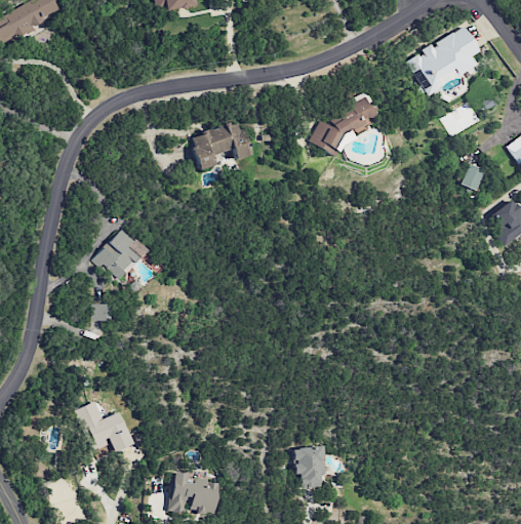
[(0,40),(2,44),(64,13),(57,0),(33,0),(0,16),(0,40)]
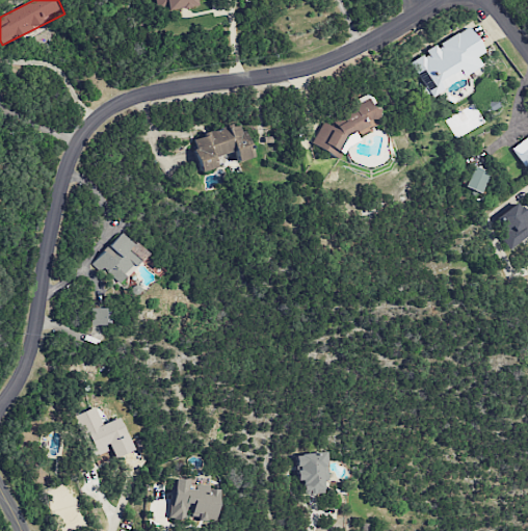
[(159,0),(161,9),(201,5),(199,0),(159,0)]
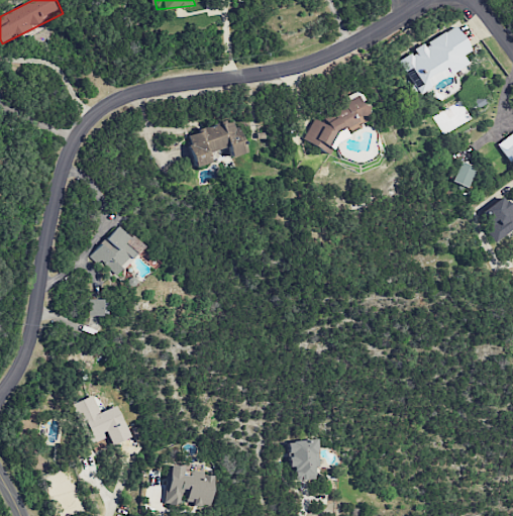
[(403,59),(420,92),(473,64),(468,54),(474,49),(460,25),(417,48),(418,50),(403,59)]
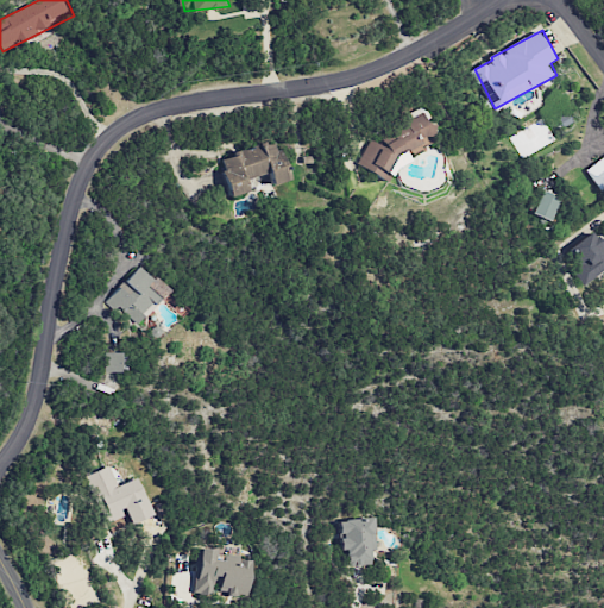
[(360,163),(400,186),(436,121),(421,113),(416,121),(403,114),(387,145),(375,138),(360,163)]
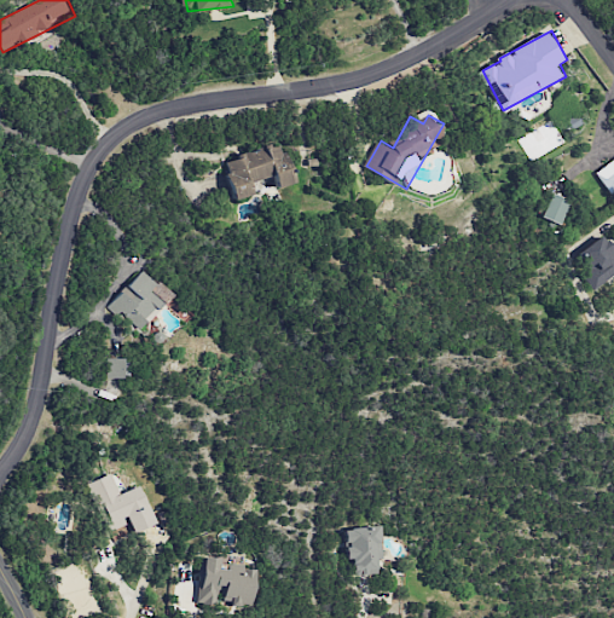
[(238,198),(255,194),(252,182),(277,174),(281,188),(297,183),(285,142),(226,159),(238,198)]
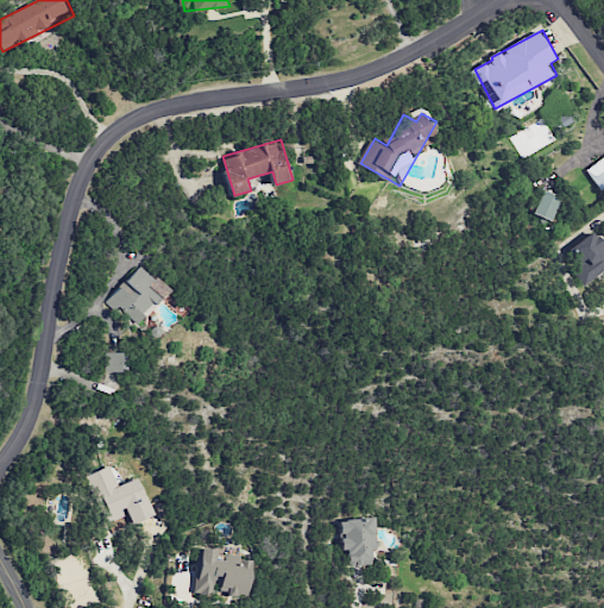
[(603,160),(592,168),(603,185),(603,160)]
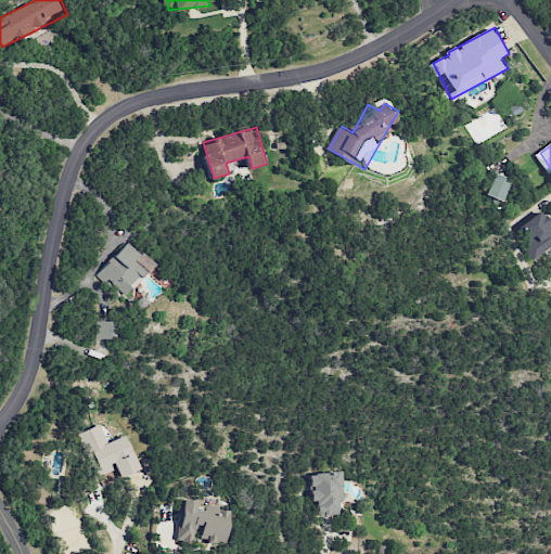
[(505,200),(513,178),(497,172),(489,194),(505,200)]
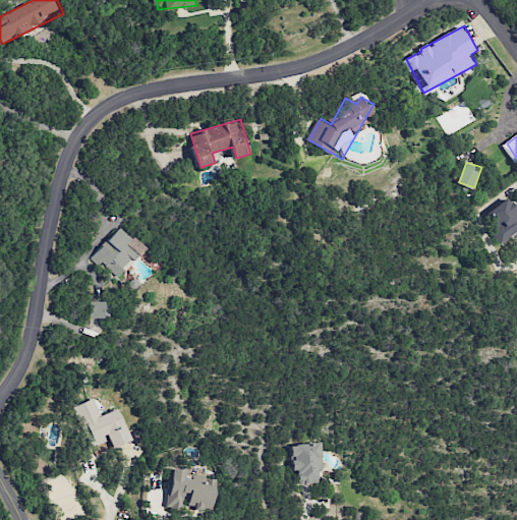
[(148,248),(123,225),(95,255),(119,279),(148,248)]
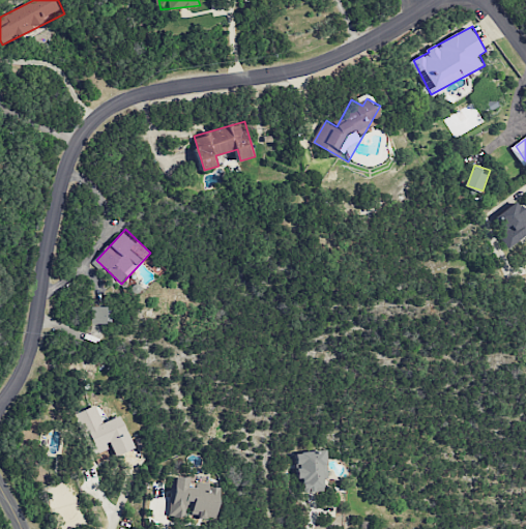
[(94,323),(110,323),(110,305),(94,305),(94,323)]
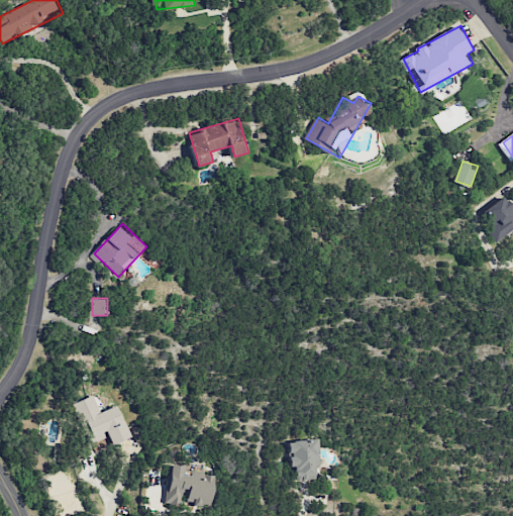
[(96,393),(102,411),(109,408),(103,391),(96,393)]
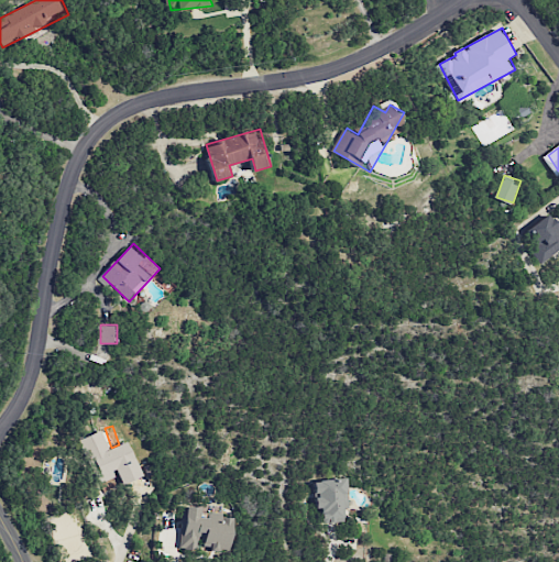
[(144,475),(130,441),(111,449),(103,429),(83,438),(102,483),(120,475),(123,484),(144,475)]
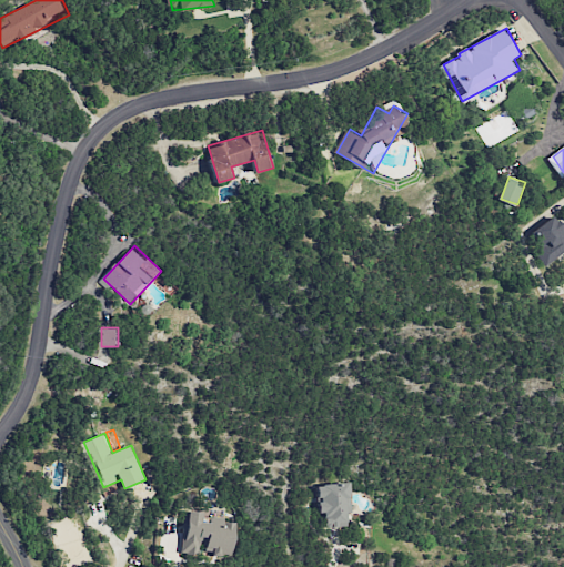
[(328,527),(349,526),(348,513),(353,513),(352,483),(319,484),(320,512),(326,512),(328,527)]
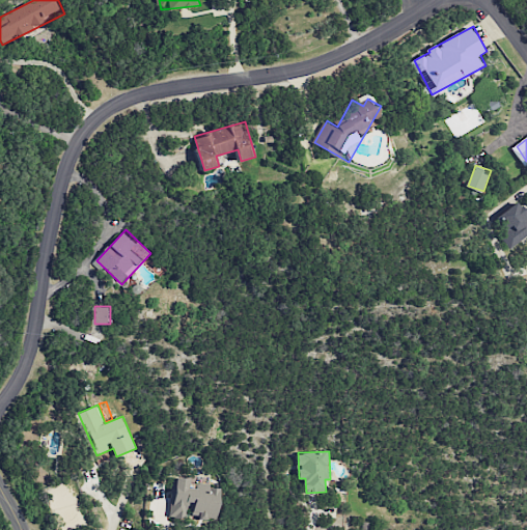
[(172,515),(191,518),(191,515),(219,519),(222,485),(193,483),(193,478),(176,476),(172,515)]
